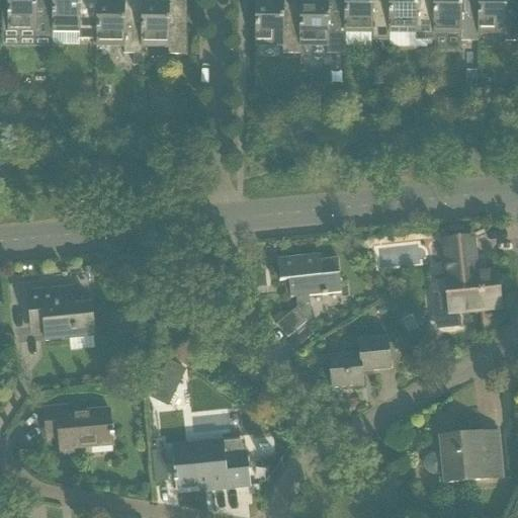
[(7,13),(7,30),(33,31),(33,39),(51,39),(54,39),(54,31),(53,0),(7,0),(7,11),(7,13)]
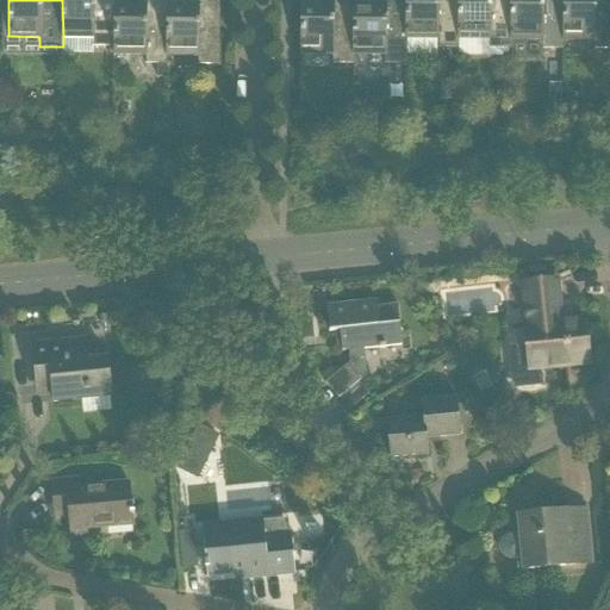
[(114,6),(114,0),(62,0),(63,37),(93,37),(93,47),(114,48),(114,6)]
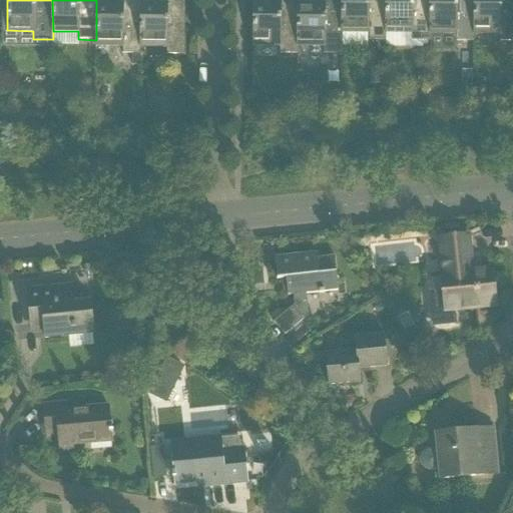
[(140,54),(140,46),(140,5),(140,0),(127,0),(128,5),(96,5),(96,40),(96,45),(122,45),(122,54),(140,54)]
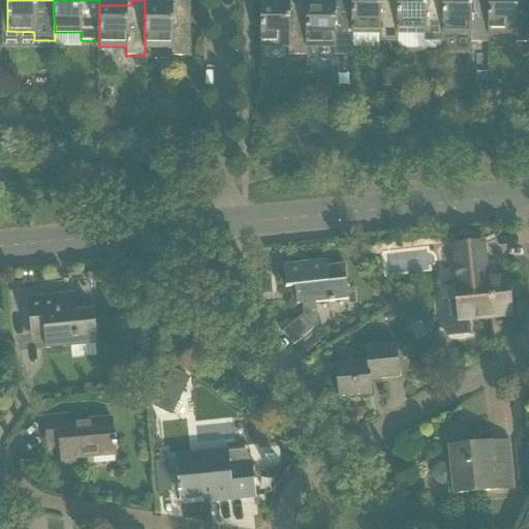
[(190,57),(190,0),(178,0),(178,5),(145,5),(145,48),(172,49),(172,57),(190,57)]
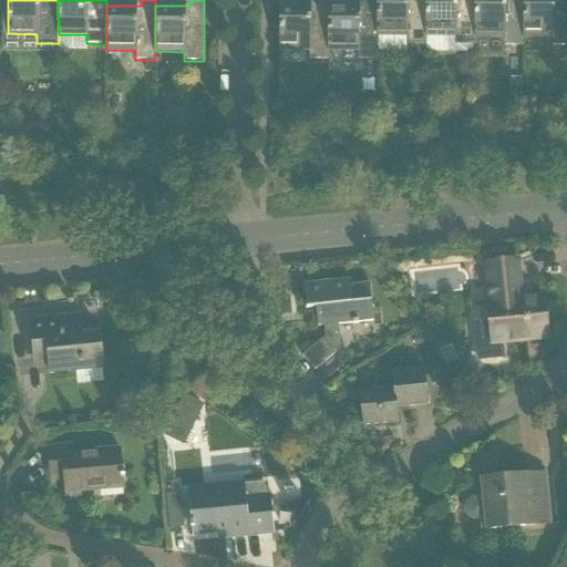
[(279,50),(279,51),(301,51),(303,51),(308,51),(308,59),(329,59),(329,51),(329,6),(329,0),(315,0),(316,6),(279,6),(279,50)]
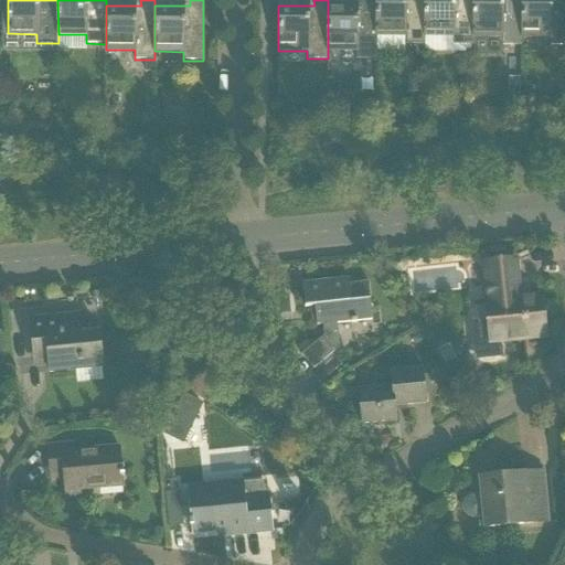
[(362,0),(363,6),(328,6),(328,51),(354,51),(354,59),(365,59),(365,73),(375,73),(375,59),(376,59),(377,36),(376,0),(362,0)]
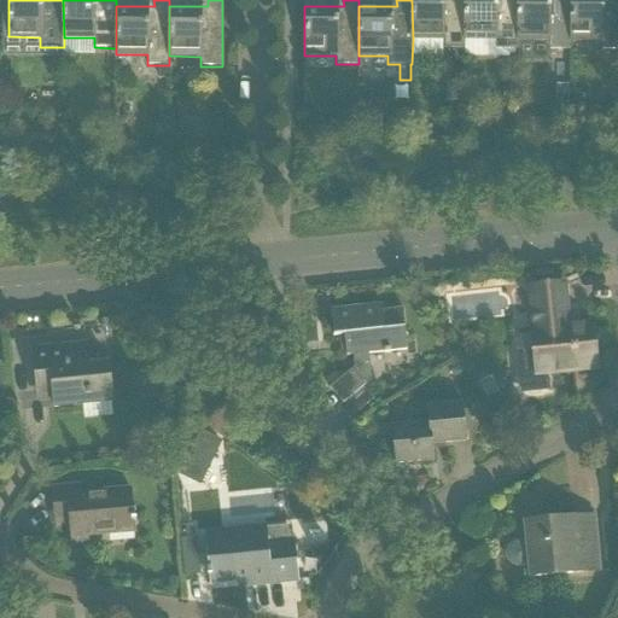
[(465,51),(465,40),(465,0),(412,0),(413,40),(442,41),(442,50),(455,51),(465,51)]
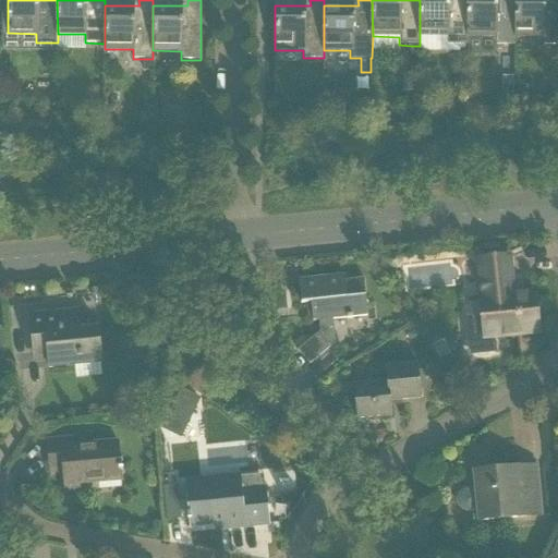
[(468,45),(468,37),(468,0),(420,0),(420,36),(447,37),(447,45),(468,45)]
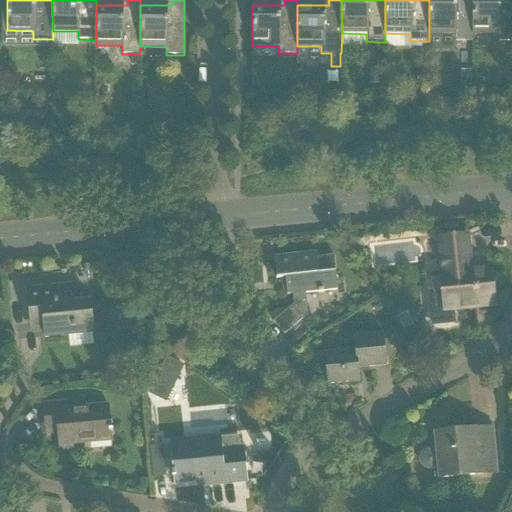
[(473,0),(429,0),(429,34),(455,34),(455,41),(473,41),(473,34),(473,0)]
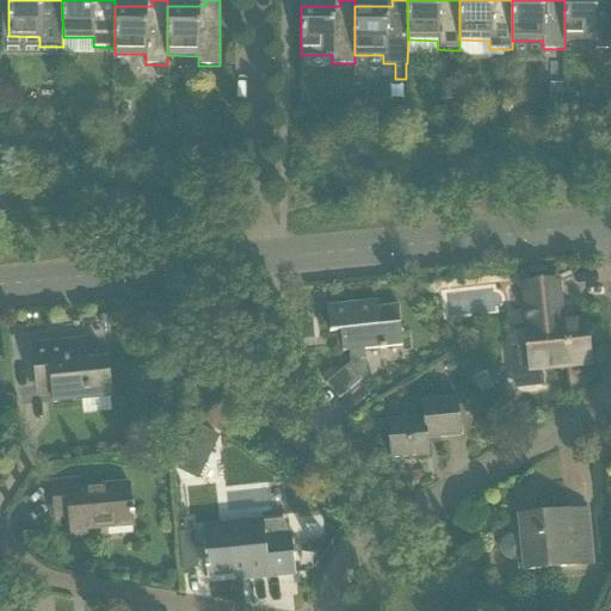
[(610,50),(610,0),(565,0),(565,41),(594,42),(594,50),(609,50),(610,50)]
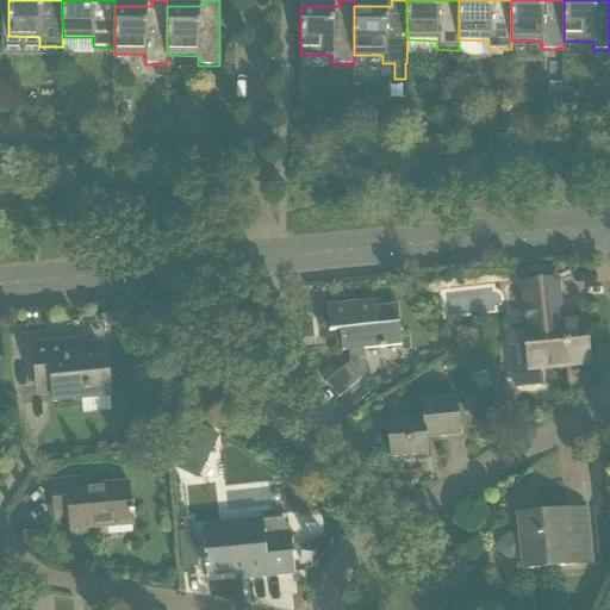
[(449,50),(449,61),(459,61),(459,50),(449,50)]
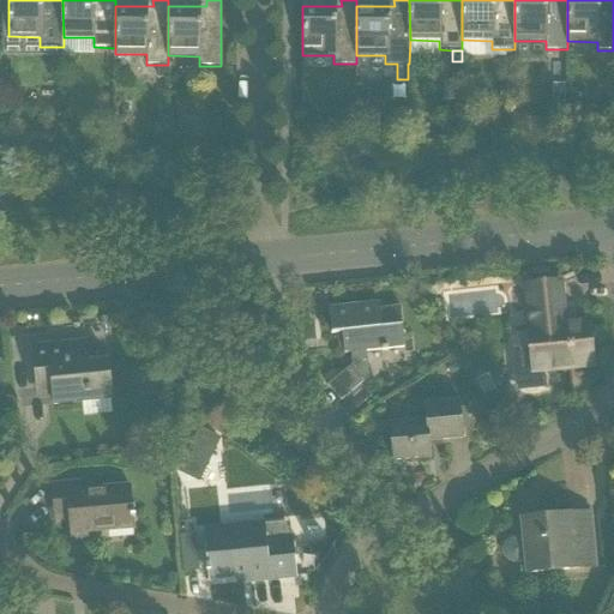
[(167,78),(167,66),(156,66),(156,78),(167,78)]
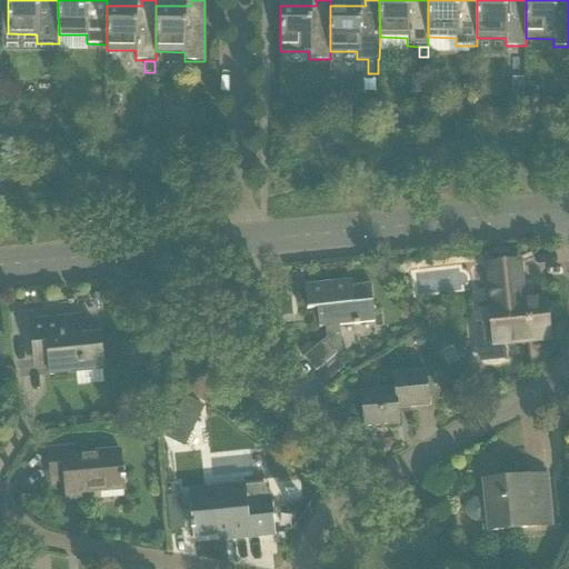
[(512,79),(511,96),(522,96),(522,79),(512,79)]
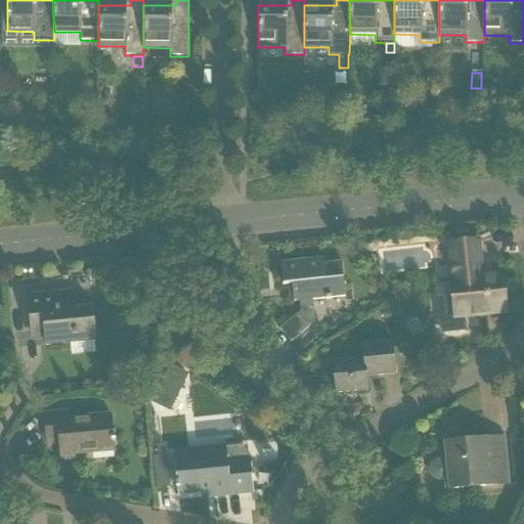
[(429,75),(429,86),(438,86),(438,75),(429,75)]
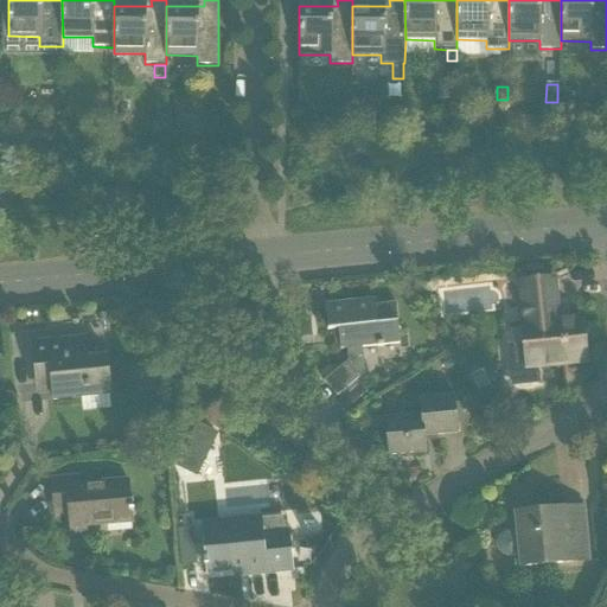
[(423,279),(419,285),(420,292),(426,295),(433,295),(436,289),(435,282),(430,278),(423,279)]
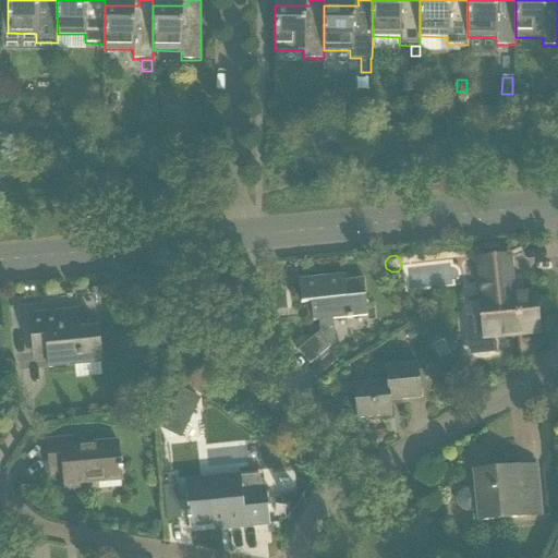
[(482,318),(469,319),(472,353),(493,351),(492,338),(538,334),(534,292),(513,294),(509,257),(477,261),(480,282),(482,298),(480,299),(482,318)]
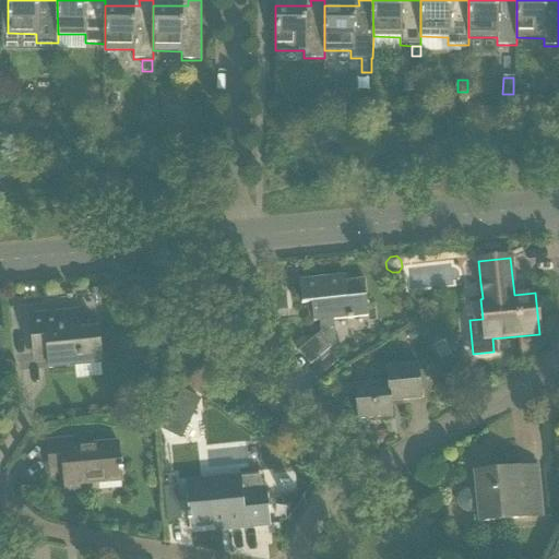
[(320,333),(297,352),(309,366),(328,351),(336,344),(334,320),(367,317),(364,280),(345,282),(345,276),(299,281),(301,305),(311,304),(313,322),(319,322),(320,333)]
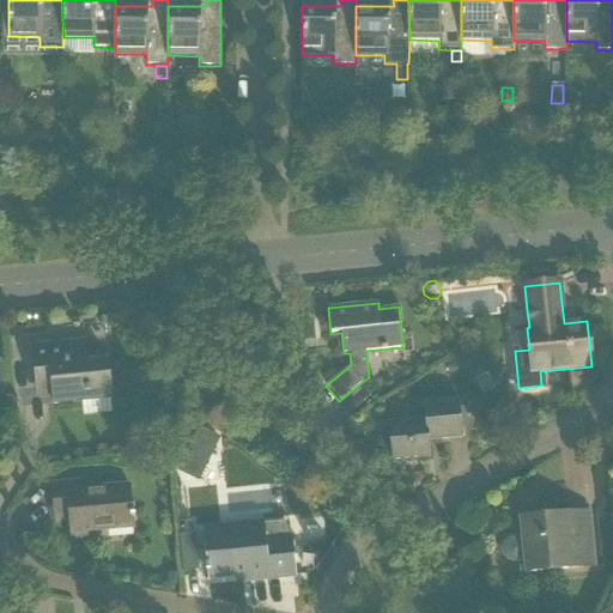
[(26,337),(25,327),(10,328),(11,339),(26,337)]
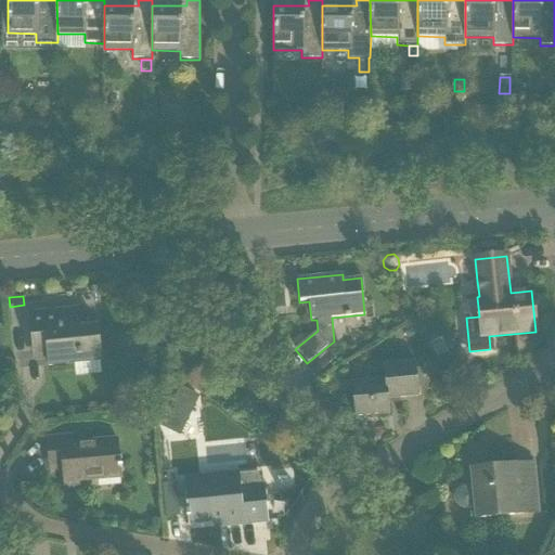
[(95,308),(29,313),(33,351),(48,350),(50,366),(101,361),(95,308)]
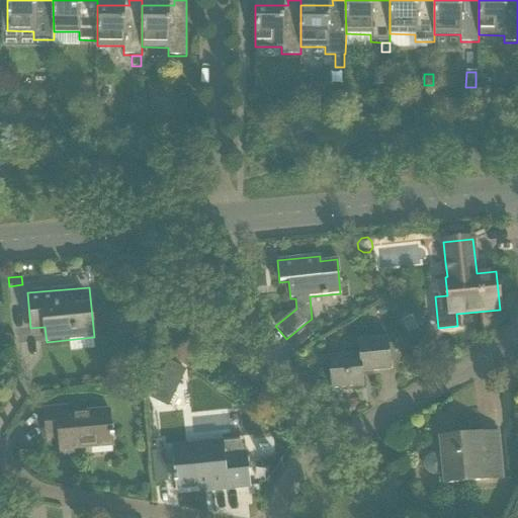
[(383,304),(374,309),(380,317),(389,312),(383,304)]
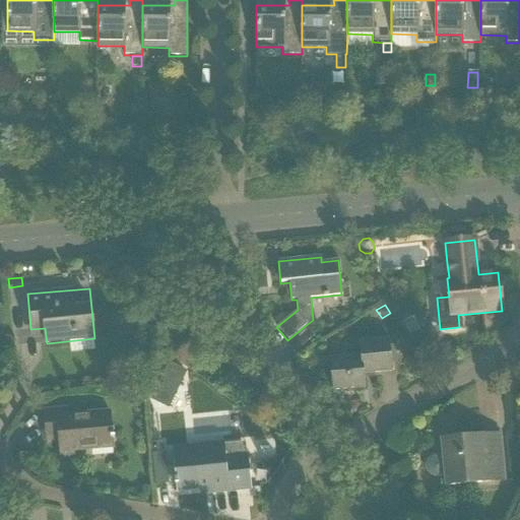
[(24,322),(22,308),(7,309),(8,324),(24,322)]
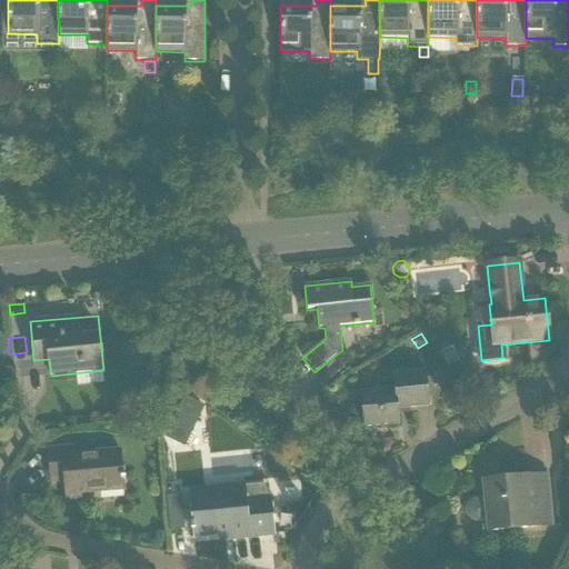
[(438,351),(448,368),(461,360),(451,343),(438,351)]
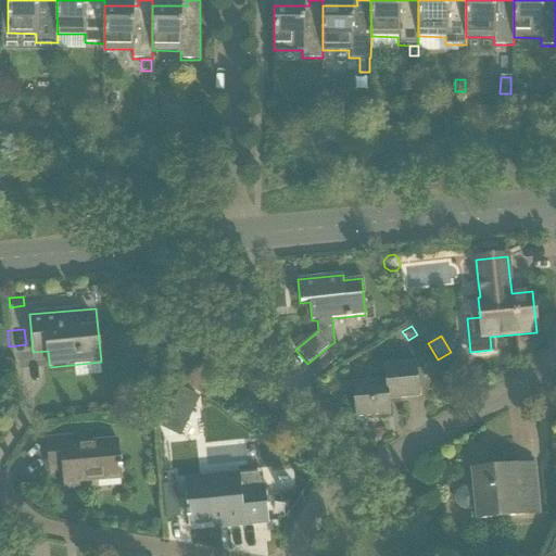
[(355,418),(390,415),(388,401),(419,397),(416,364),(384,366),(387,381),(352,384),(355,418)]
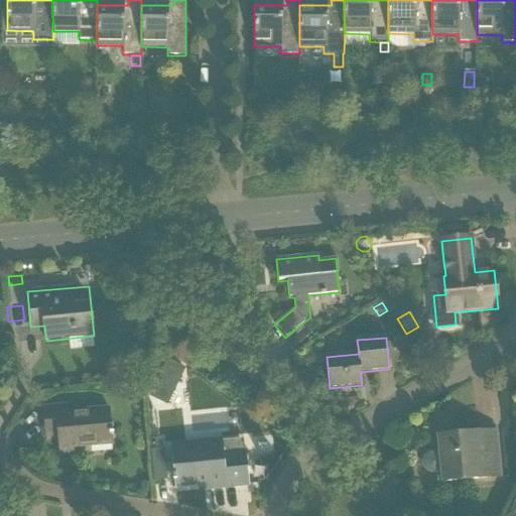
[(167,362),(151,397),(166,404),(183,370),(167,362)]
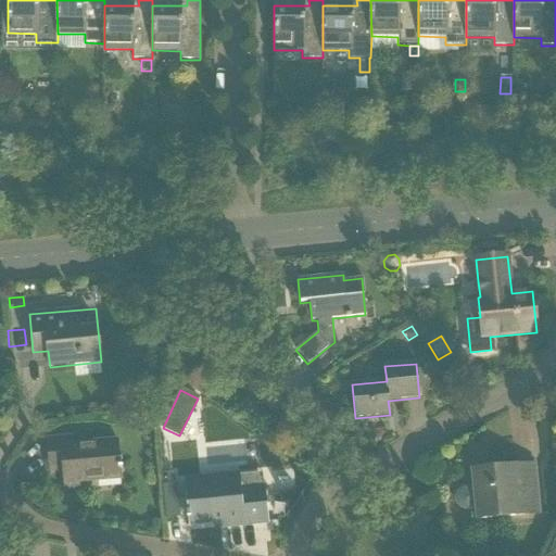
[(75,438),(47,441),(49,464),(49,474),(62,472),(64,491),(71,490),(79,489),(79,482),(121,478),(117,441),(76,445),(75,438)]
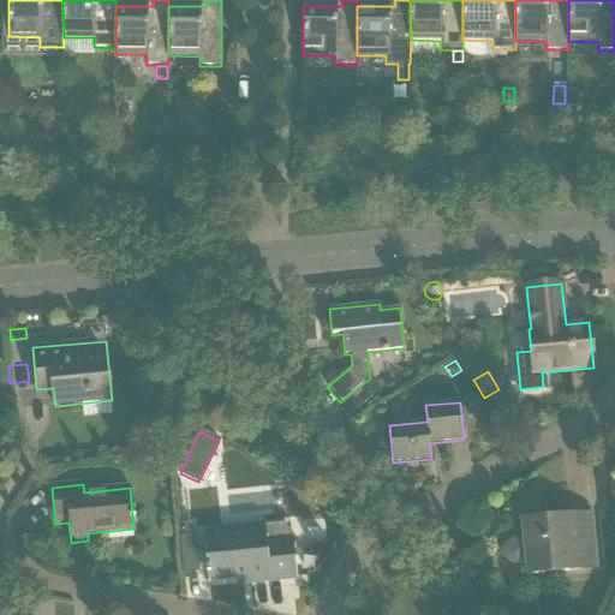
[(548,565),(548,573),(584,569),(583,556),(595,555),(590,514),(568,517),(569,519),(559,520),(559,518),(523,521),(524,539),(515,541),(509,542),(505,548),(505,554),(506,560),(511,563),(518,565),(526,563),(526,567),(527,567),(527,566),(548,565)]
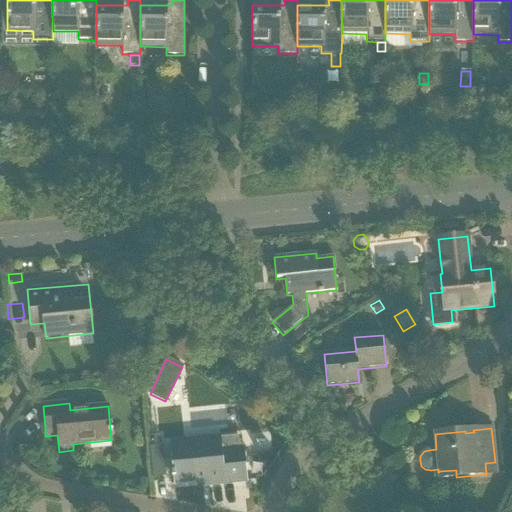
[(160,436),(148,437),(149,449),(152,476),(164,475),(161,447),(160,436)]
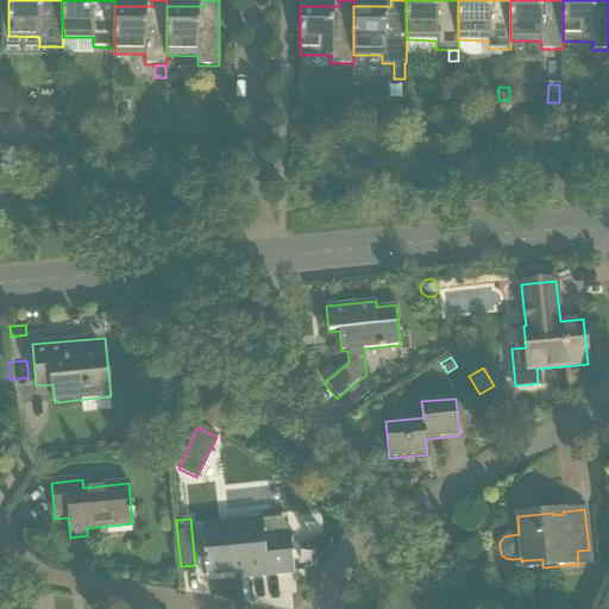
[(228,525),(202,527),(205,546),(206,559),(206,560),(203,560),(205,567),(207,567),(207,575),(233,572),(250,570),(251,576),(293,572),(289,534),(263,538),(262,527),(261,527),(228,531),(228,525)]
